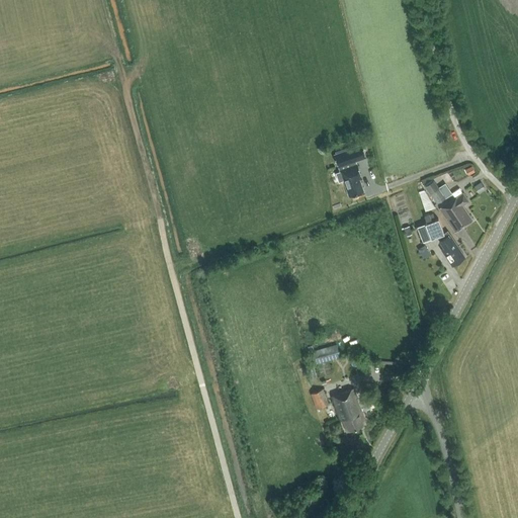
[(366,157),(361,145),(335,155),(349,195),(364,190),(359,177),(361,176),(356,161),(366,157)]
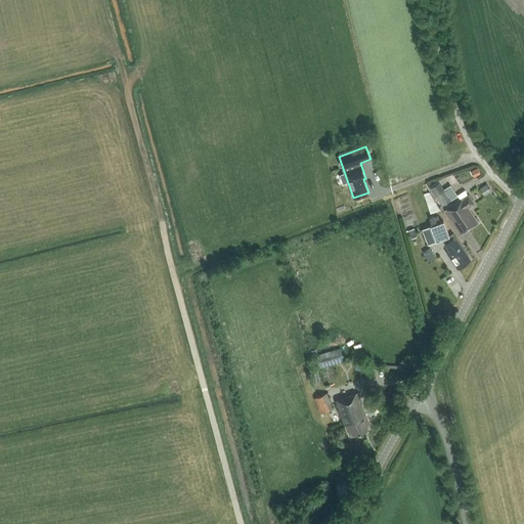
[(478,169),(472,172),(474,176),(475,175),(476,177),(481,175),(478,169)]
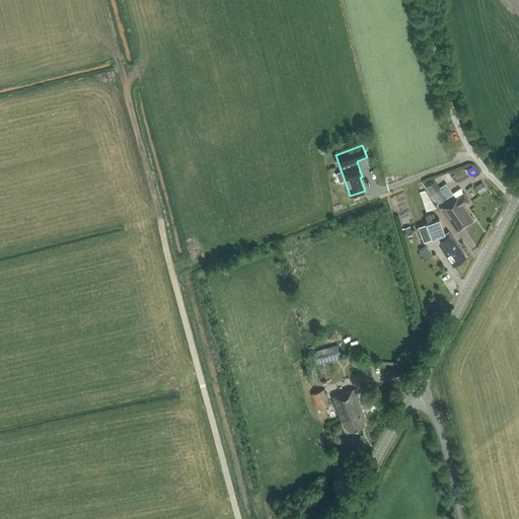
[(435,180),(426,187),(438,205),(447,199),(435,180)]
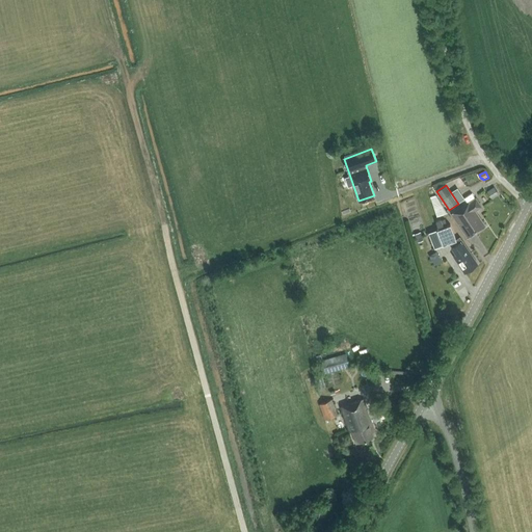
[(493,196),(500,191),(496,186),(489,191),(493,196)]
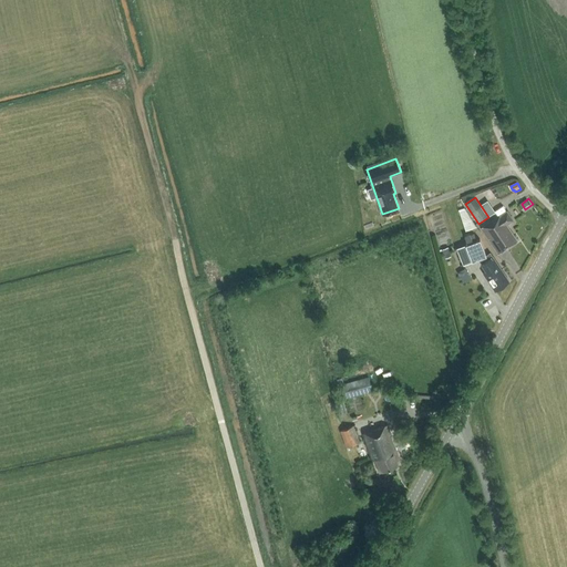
[(518,240),(507,225),(514,220),(507,210),(482,228),(498,255),(517,241),(518,240)]
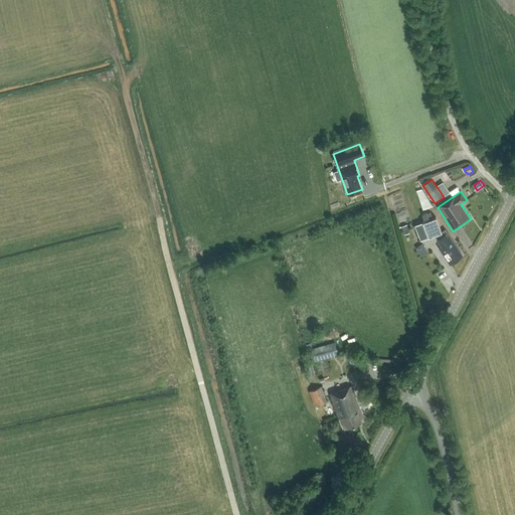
[(450,264),(463,254),(447,232),(445,229),(442,231),(437,217),(422,222),(428,237),(435,234),(438,238),(437,239),(442,245),(439,247),(450,264)]
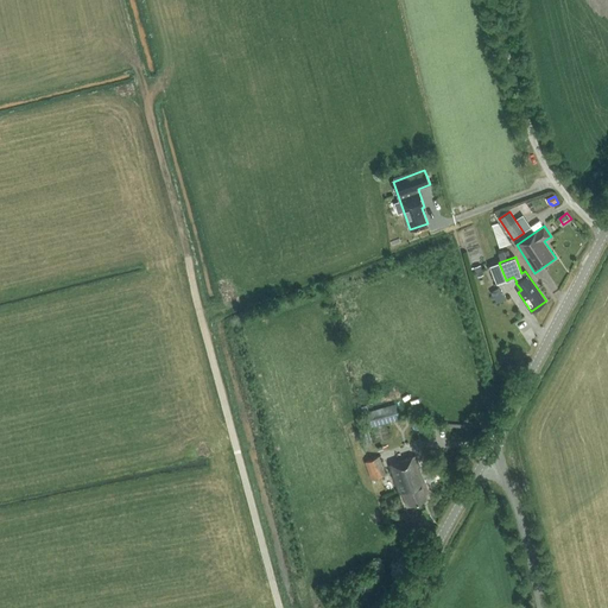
[(505,280),(499,263),(493,265),(499,283),(505,280)]
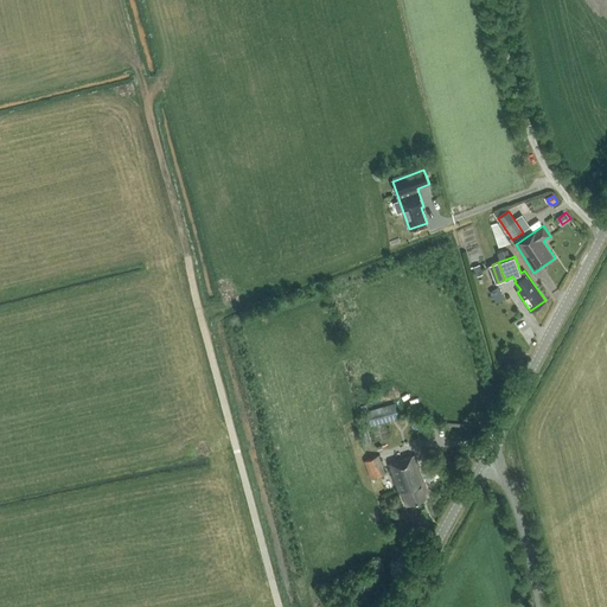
[(398,417),(395,403),(368,411),(371,426),(398,417)]
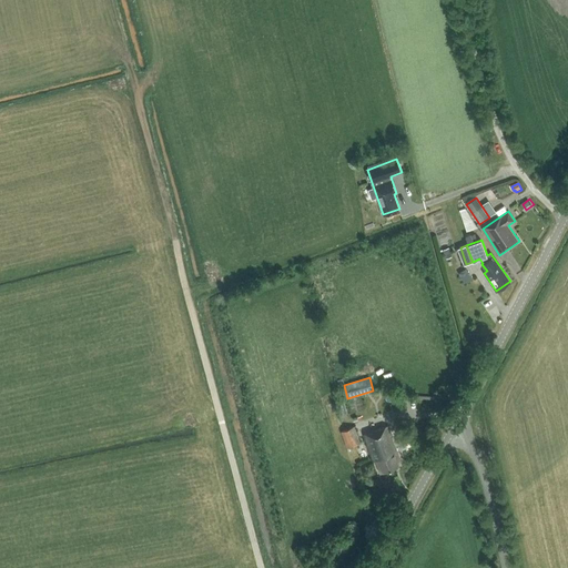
[(397,462),(401,459),(397,449),(398,449),(388,425),(364,435),(378,472),(399,465),(397,462)]
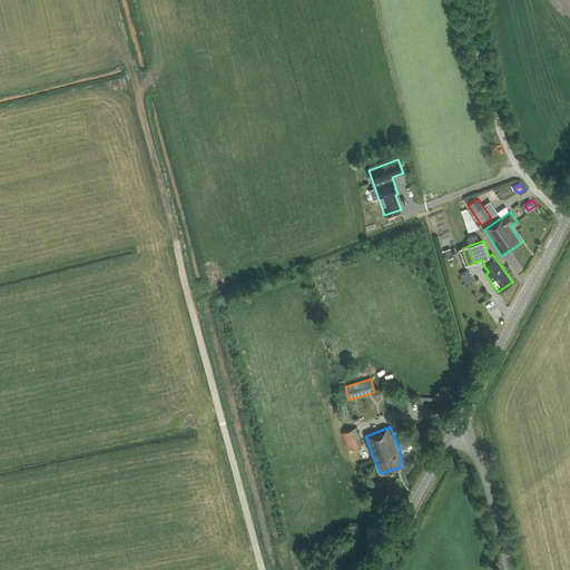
[(362,444),(355,428),(342,433),(349,450),(362,444)]
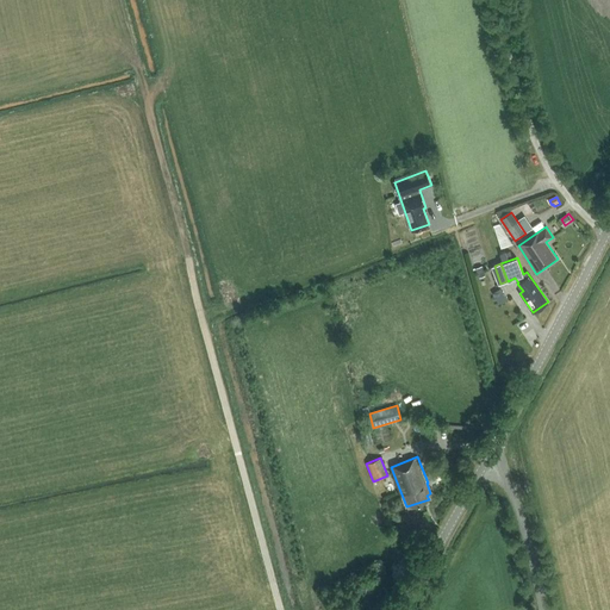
[(441,472),(439,465),(430,467),(433,474),(441,472)]
